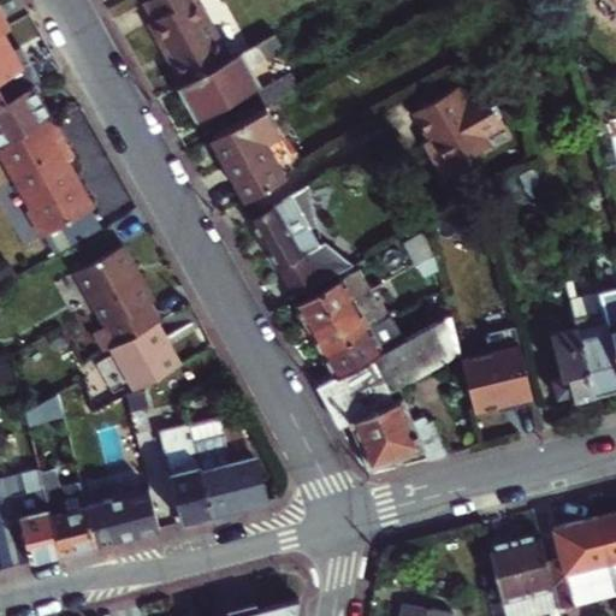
[(184,83),(230,58),(195,0),(148,0),(144,3),(154,18),(148,22),(184,83)]
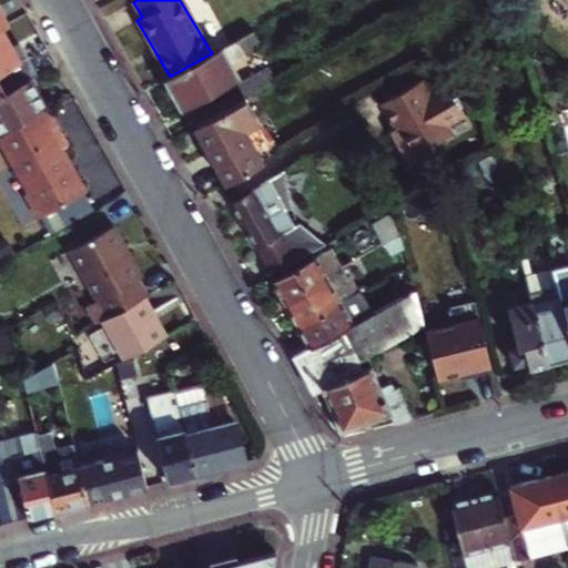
[(212,53),(170,77),(166,79),(183,108),(240,77),(231,61),(262,43),(255,29),(212,53)]
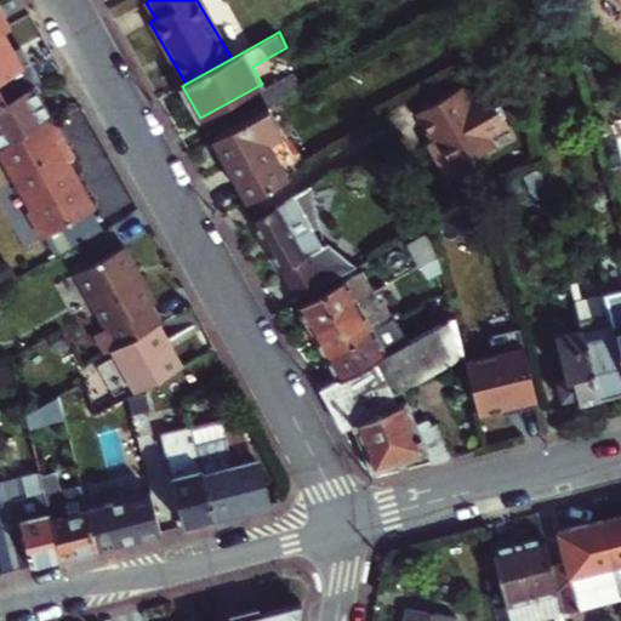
[(271,107),(302,89),(295,74),(262,92),(271,107)]
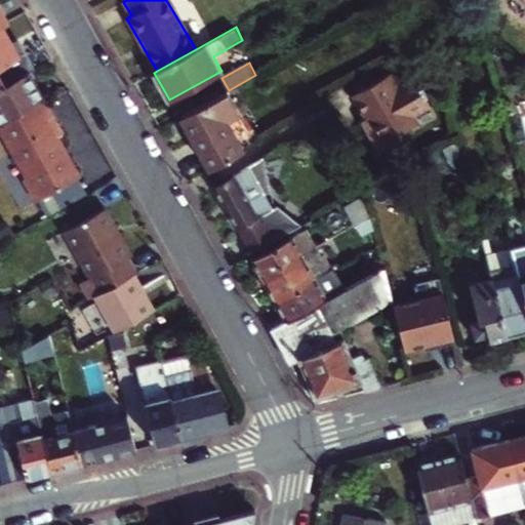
[(2,85),(0,81),(0,119),(1,122),(46,97),(31,70),(3,85),(2,85)]
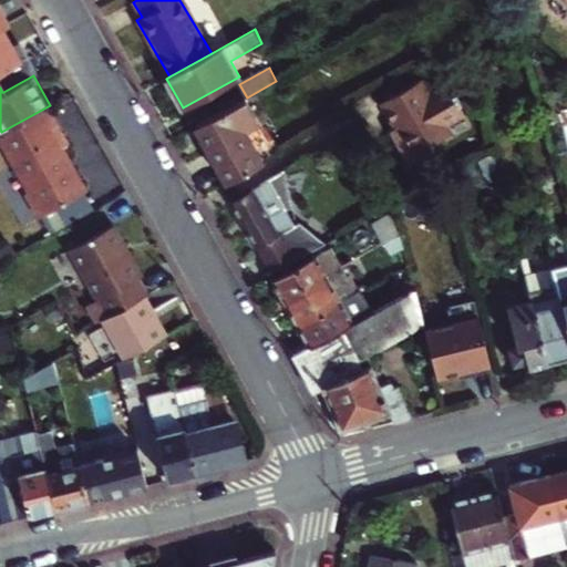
[(391,129),(410,160),(433,146),(432,143),(451,132),(446,123),(465,111),(461,103),(462,100),(456,91),(454,92),(449,82),(429,93),(420,79),(382,102),(395,125),(391,129)]
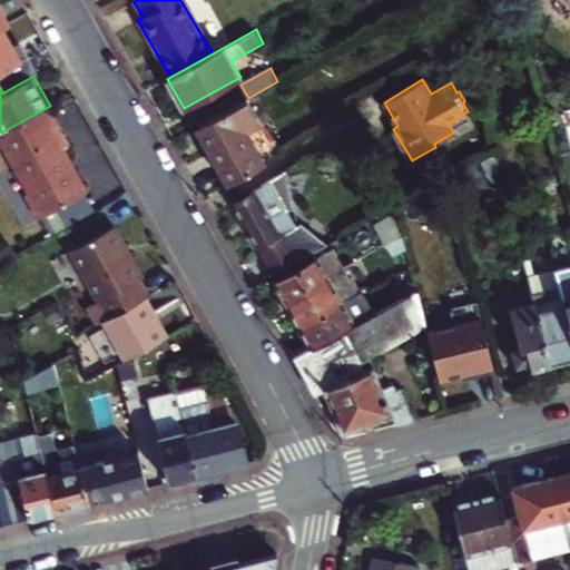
[(262,123),(247,98),(198,125),(213,150),(210,156),(222,176),(259,155),(274,147),(262,123)]
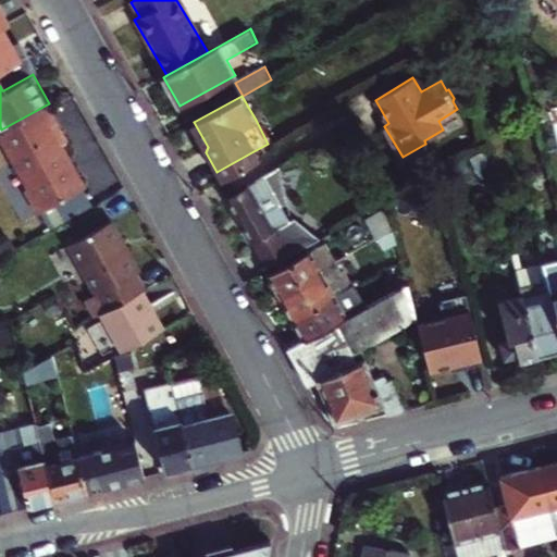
[(1,130),(0,131),(31,184),(27,186),(41,210),(45,209),(85,186),(87,185),(63,143),(70,139),(49,103),(1,130)]
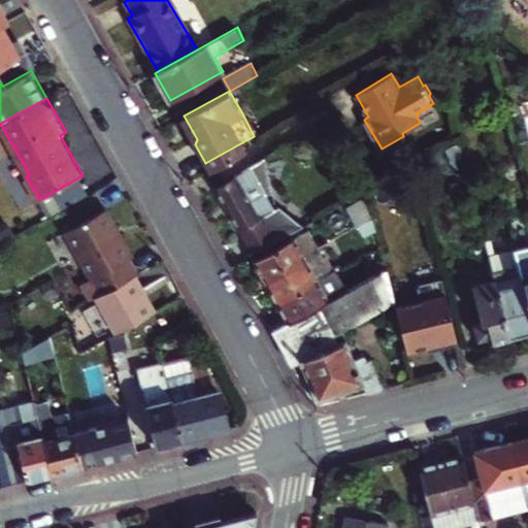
[(203,164),(205,163),(195,144),(197,139),(184,116),(180,118),(195,142),(192,144),(203,164)]
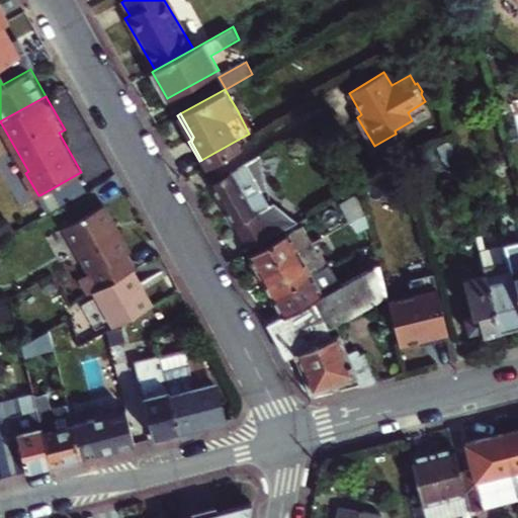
[(249,134),(236,141),(201,160),(204,165),(207,164),(209,168),(241,150),(254,143),(249,134)]
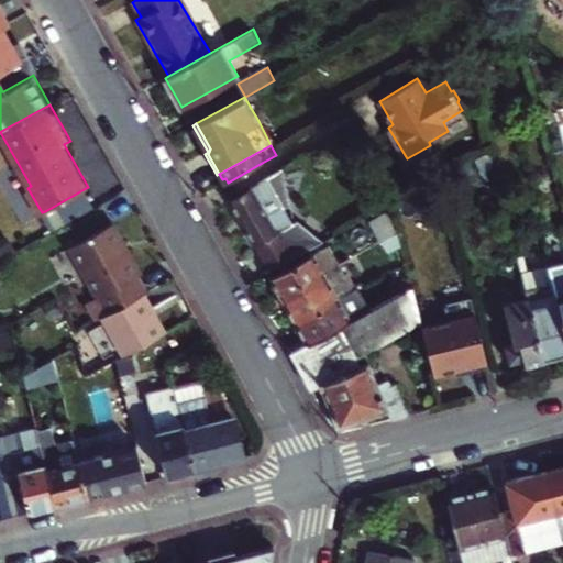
[(276,174),(231,199),(257,246),(261,244),(265,253),(262,255),(272,272),(320,245),(306,219),(296,225),(286,208),(293,203),(276,174)]
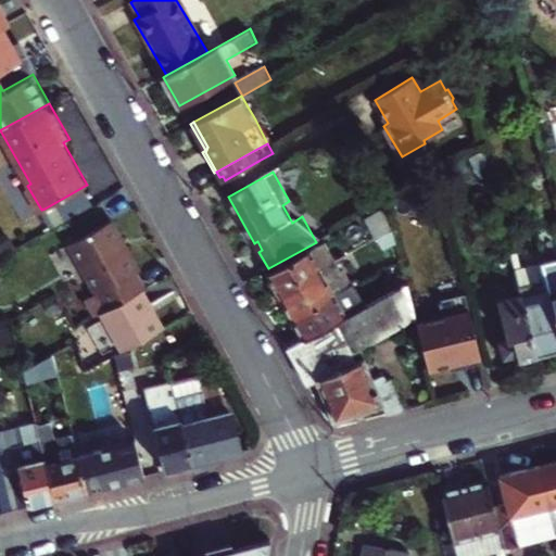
[(85,186),(45,209),(53,225),(93,202),(85,186)]
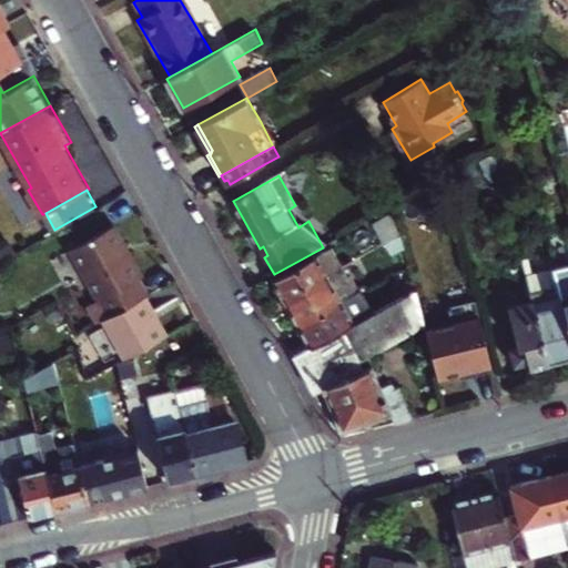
[(375,223),(387,244),(402,235),(391,214),(375,223)]
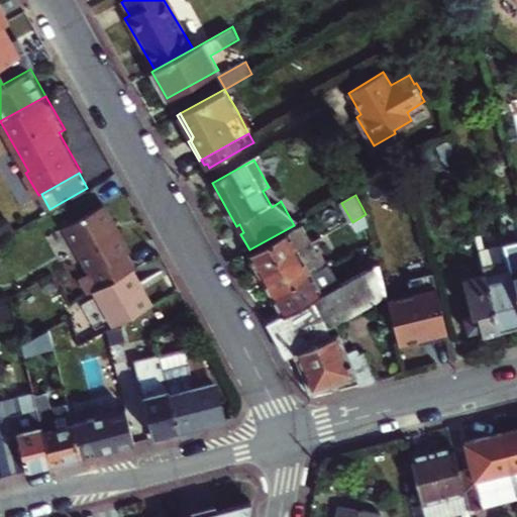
[(101,203),(61,226),(87,272),(77,277),(86,293),(99,285),(130,268),(131,267),(123,252),(127,249),(101,203)]
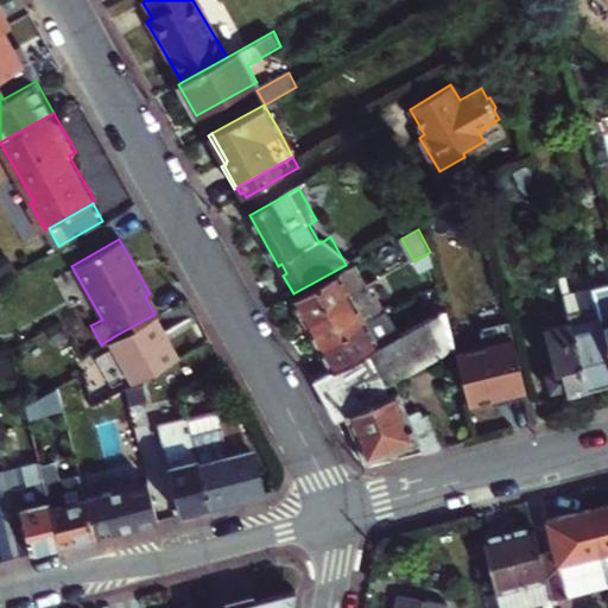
[(423,261),(410,270),(419,286),(432,279),(423,261)]
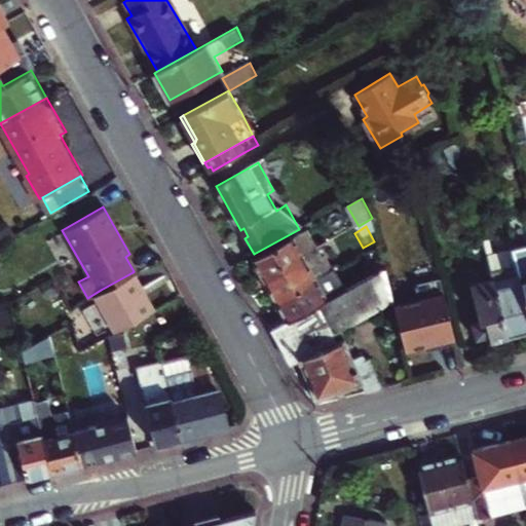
[(303,235),(296,237),(304,253),(317,245),(310,231),(303,235)]
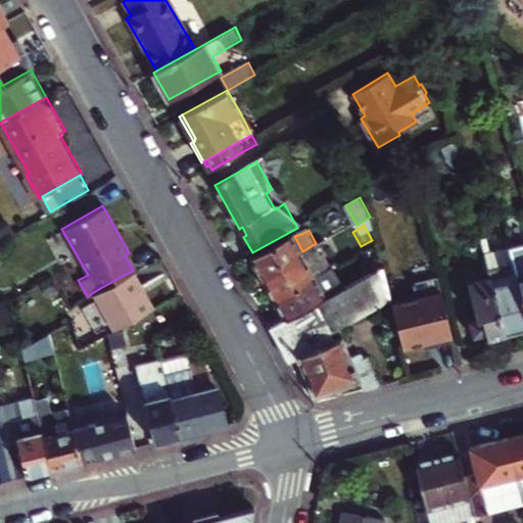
[(253,258),(267,281),(320,250),(318,246),(316,243),(302,251),(294,236),(253,258)]
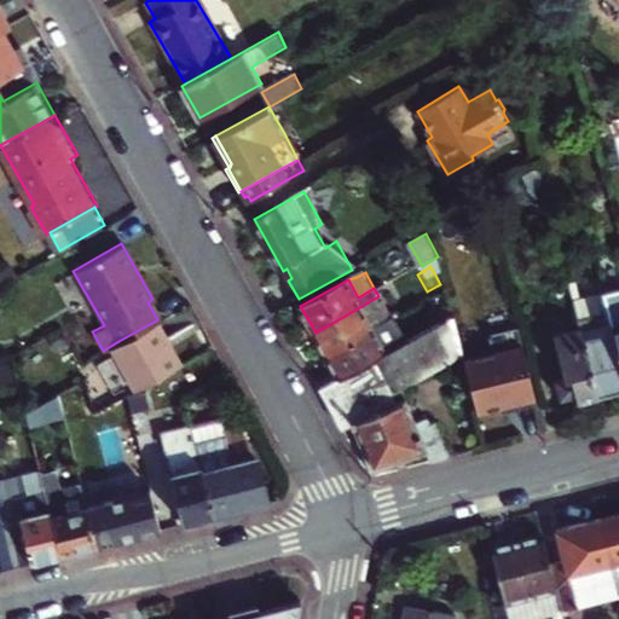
[(618,290),(605,295),(618,352),(618,290)]
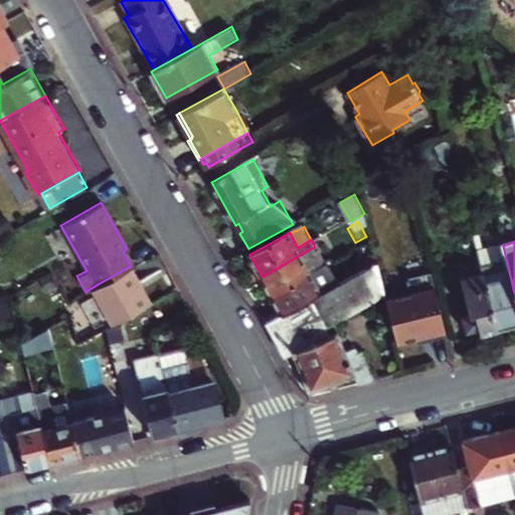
[(483,273),(498,330),(514,325),(514,293),(503,245),(478,251),(483,273)]
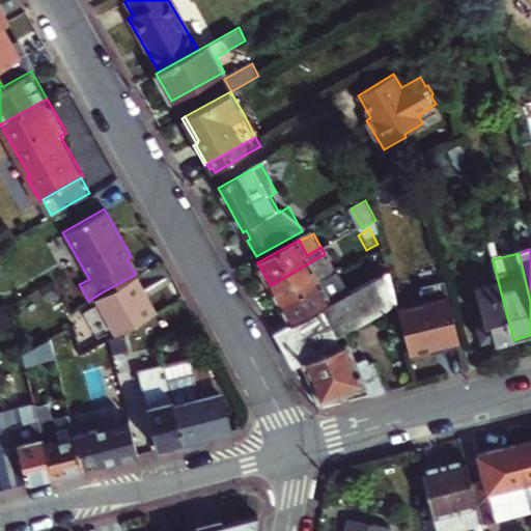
[(325,254),(271,285),(283,307),(324,284),(322,280),(335,273),(325,254)]
